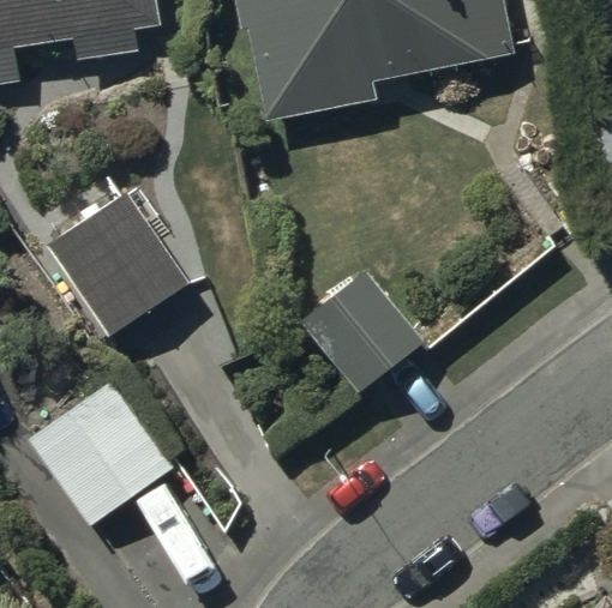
[(0,49),(75,38),(75,61),(136,52),(133,30),(160,26),(155,0),(0,0),(0,49)]
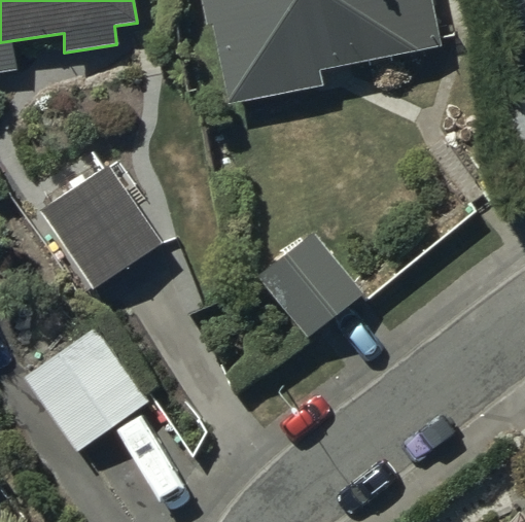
[(427,0),(203,0),(208,24),(213,23),(229,103),(322,85),(319,71),(436,48),(427,0)]
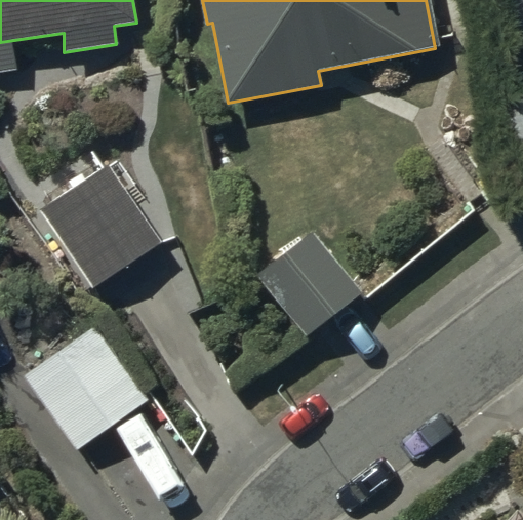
[(522,94),(503,96),(509,164),(522,163),(522,94)]
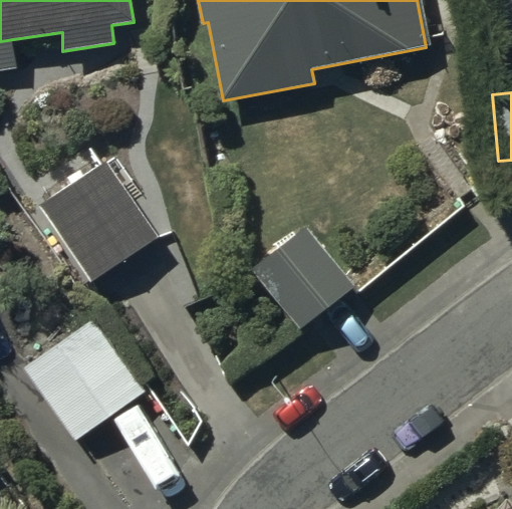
[(107,160),(38,206),(90,283),(159,237),(107,160)]
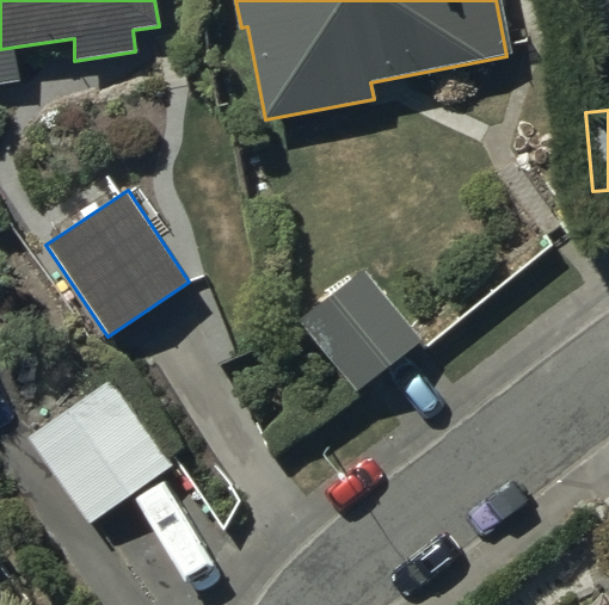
[(423,341),(363,269),(299,322),(357,395),(423,341)]
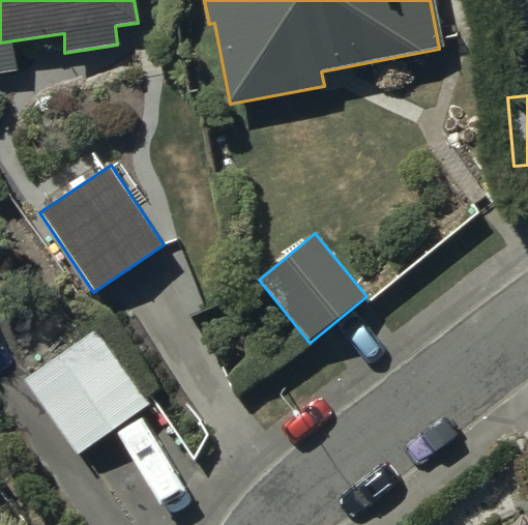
[(96,327),(24,379),(80,457),(152,405),(96,327)]
